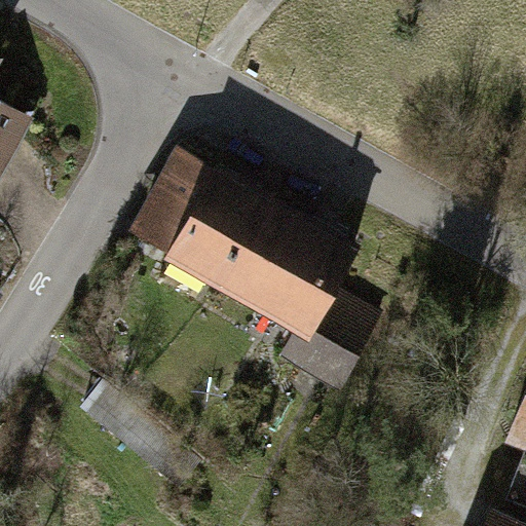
[(0,163),(32,109),(0,90),(0,163)]
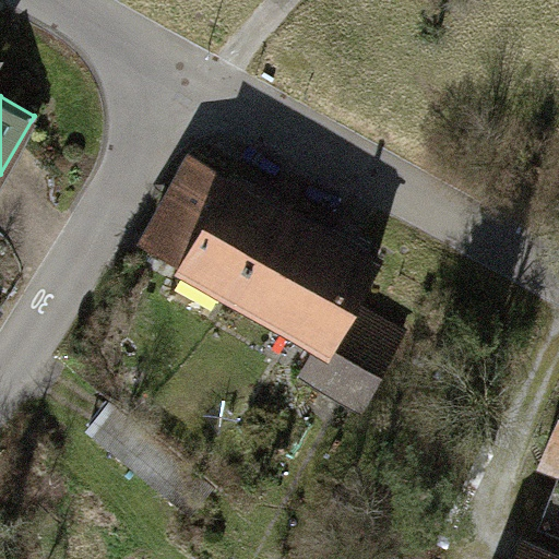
[(189,153),(140,245),(181,268),(175,277),(313,354),(300,377),(365,415),(407,332),(358,306),(385,258),(227,163),(223,171),(189,153)]
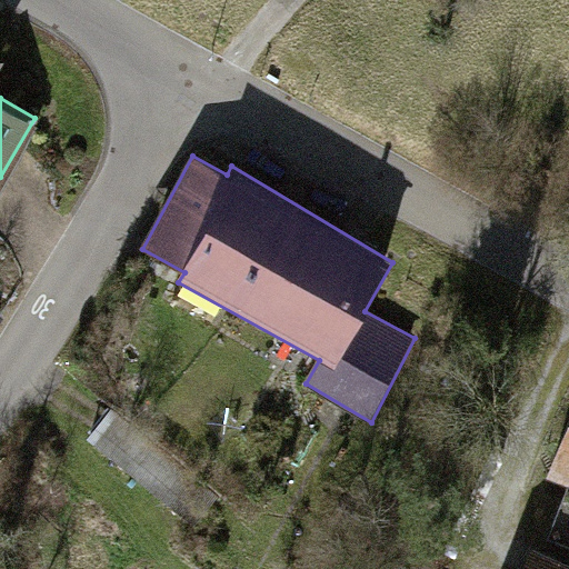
[(568,399),(542,459),(568,470),(568,399)]
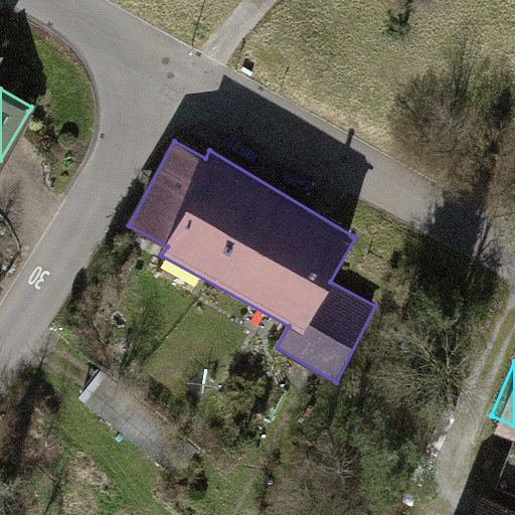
[(97,371),(77,394),(172,472),(191,449),(97,371)]
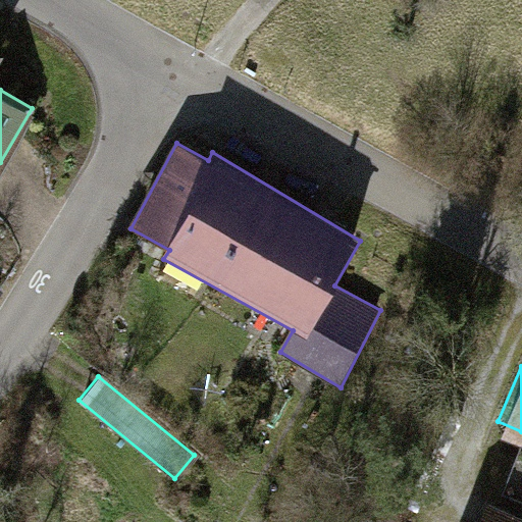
[(521,521),(521,520),(483,504),(475,521),(521,521)]
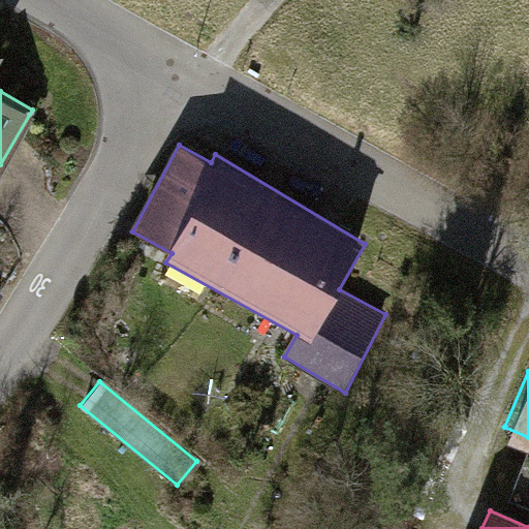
All buildings are outlined.
